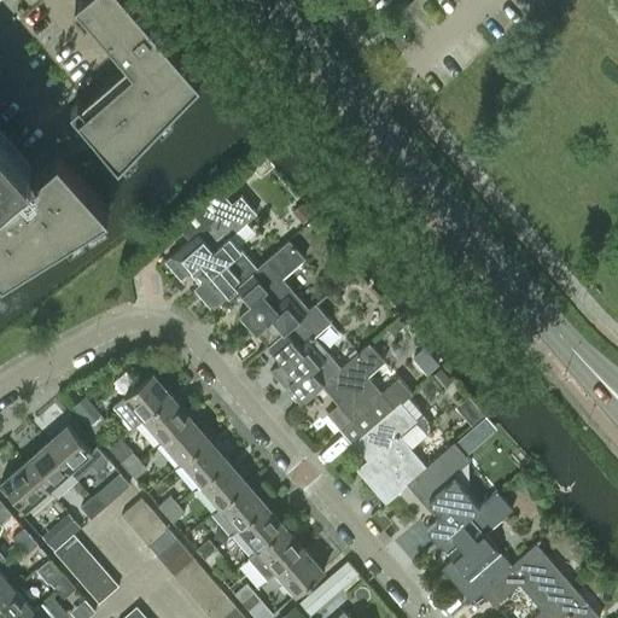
[(124,58),(70,106),(110,152),(118,162),(199,77),(130,0),(74,0),(124,58)]
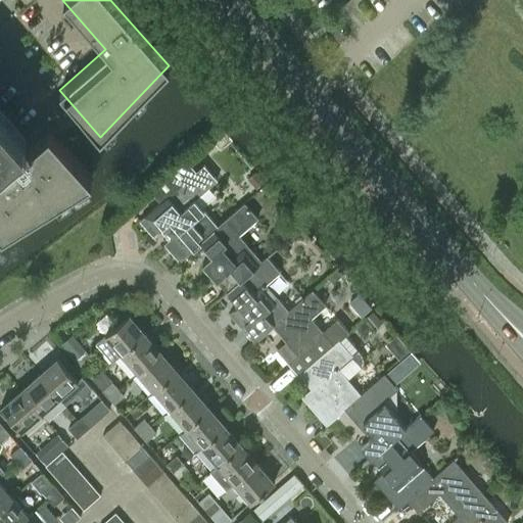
[(0,160),(25,140),(0,111),(0,160)]
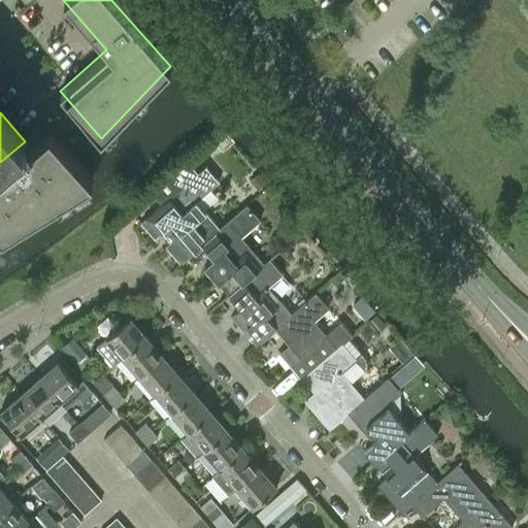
[(0,234),(2,233),(92,177),(48,128),(29,145),(25,141),(0,162),(0,234)]
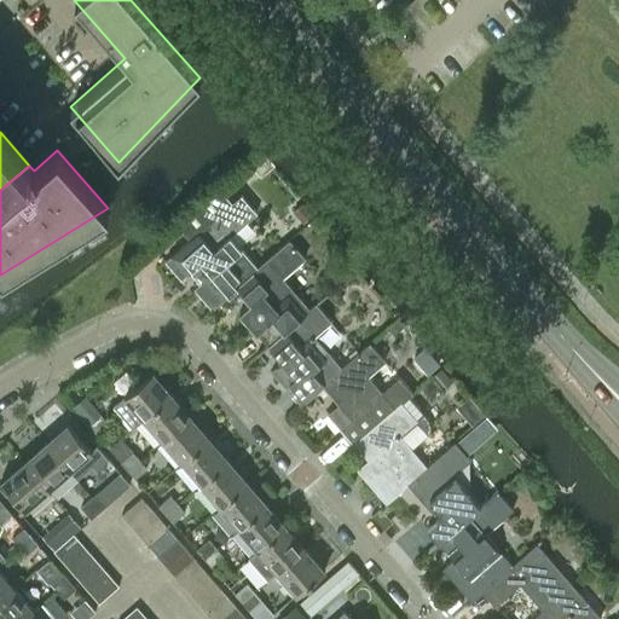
[(258,152),(249,160),(262,174),(268,168),(271,167),(258,152)]
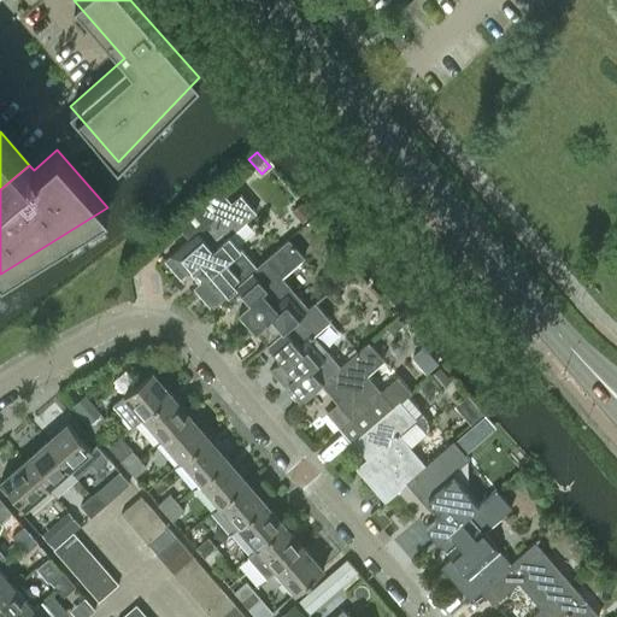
[(231,201),(218,186),(216,183),(175,219),(191,238),(165,259),(181,277),(195,265),(205,277),(194,286),(212,306),(238,285),(236,283),(257,266),(229,235),(256,212),(240,194),(231,201)]
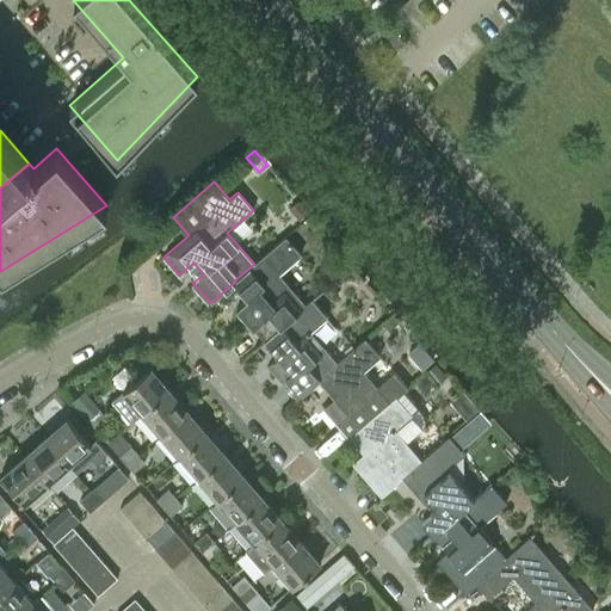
[(297,201),(289,208),(298,218),(307,211),(297,201)]
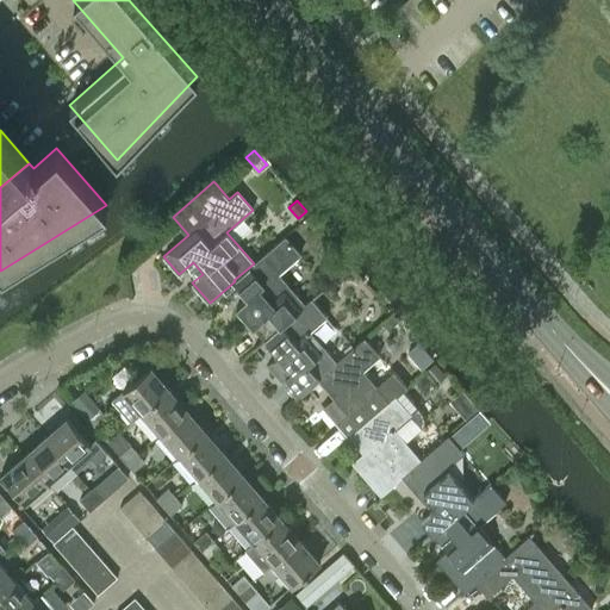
[(278,273),(300,254),(285,236),(254,263),(234,280),(235,281),(249,296),(236,306),(263,338),(304,304),(278,273)]
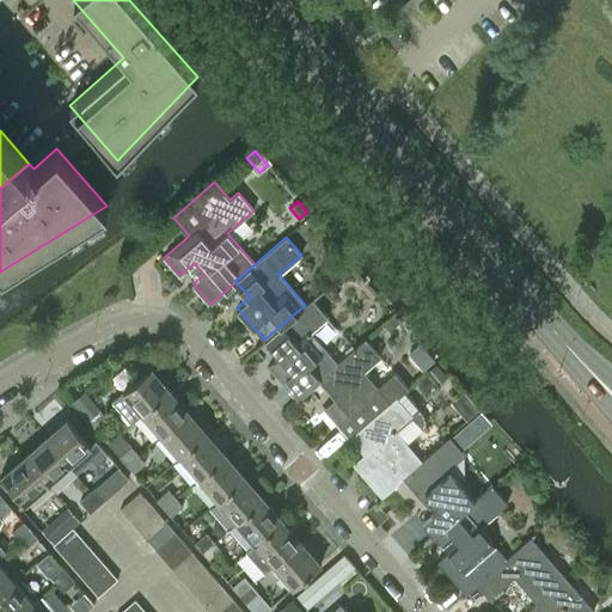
[(336,262),(335,267),(338,269),(343,270),(347,268),(349,263),(347,259),(341,261),(336,262)]
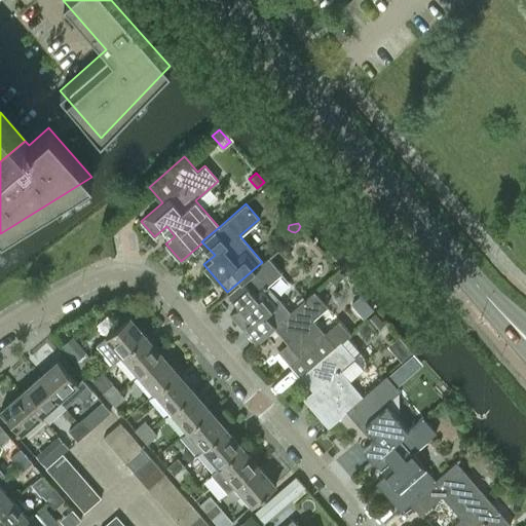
[(266,286),(282,272),(267,257),(262,262),(227,292),(228,293),(229,292),(239,304),(229,313),(255,343),(275,326),(274,325),(289,312),(266,286)]
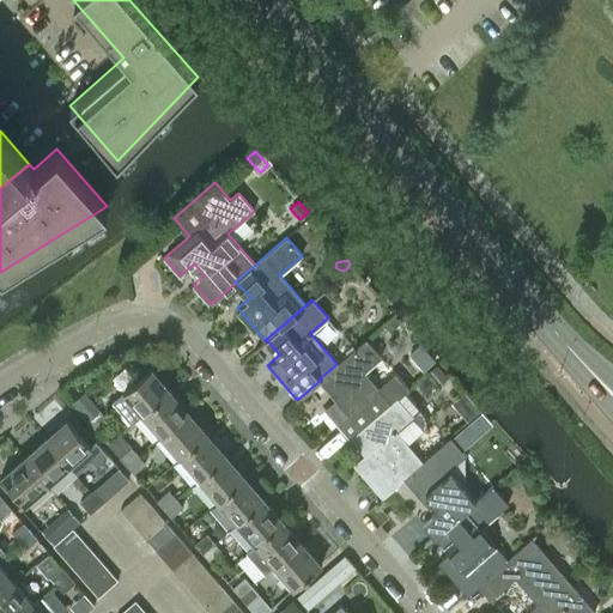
[(400,321),(395,315),(384,323),(389,331),(400,321)]
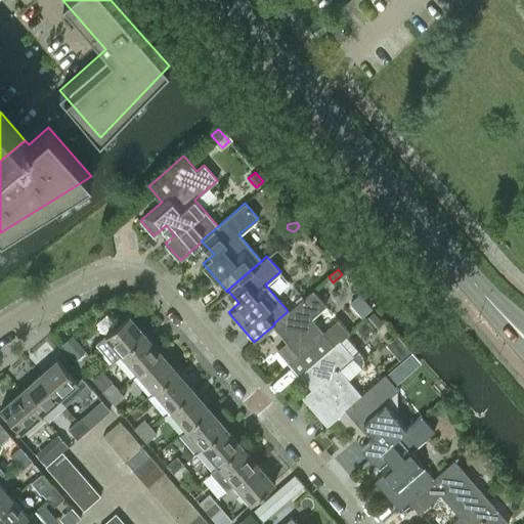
[(311,318),(325,306),(311,290),(288,311),(273,323),(274,324),(281,333),(285,330),(291,336),(277,347),(301,374),(302,374),(301,373),(339,341),(349,332),(338,318),(322,332),(311,318)]
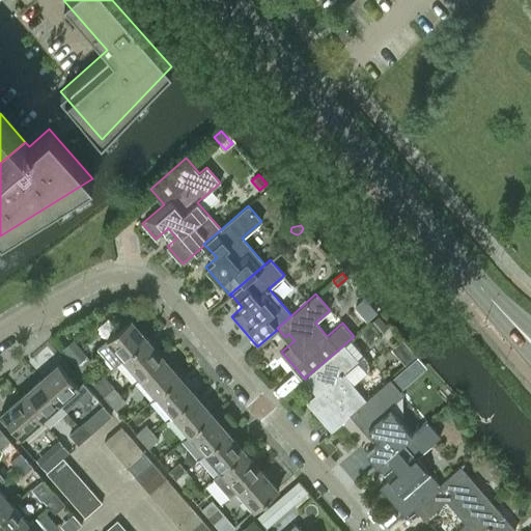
[(371,320),(381,331),(387,325),(379,314),(371,320)]
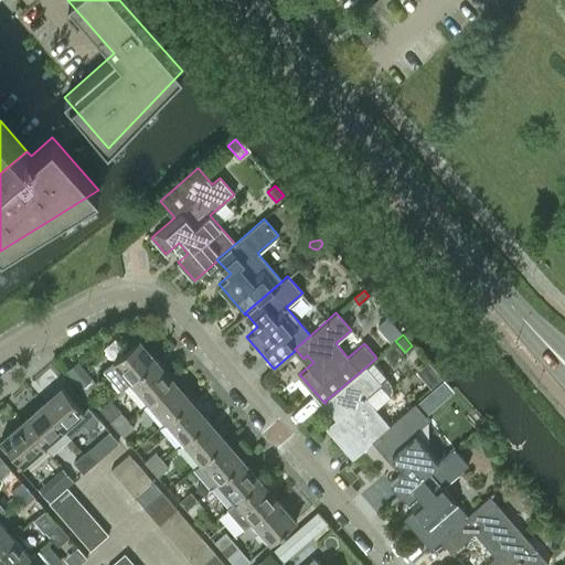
[(129,381),(155,358),(137,338),(102,370),(119,390),(129,381)]
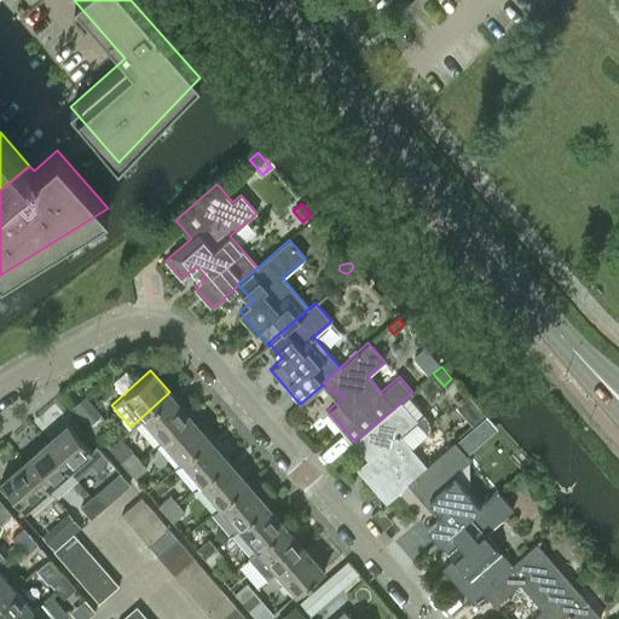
[(423,383),(422,387),(423,391),(424,393),(428,394),(432,393),(435,391),(437,387),(435,383),(433,381),(429,380),(426,381),(423,383)]
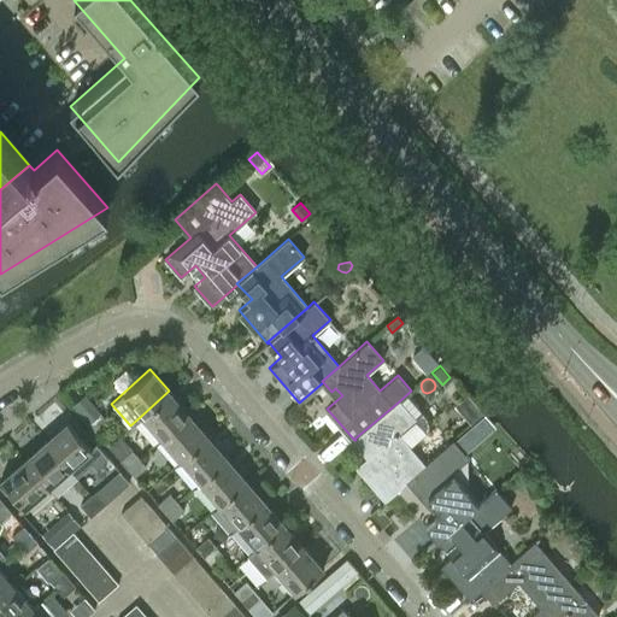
[(159,438),(188,412),(169,391),(141,416),(159,438)]
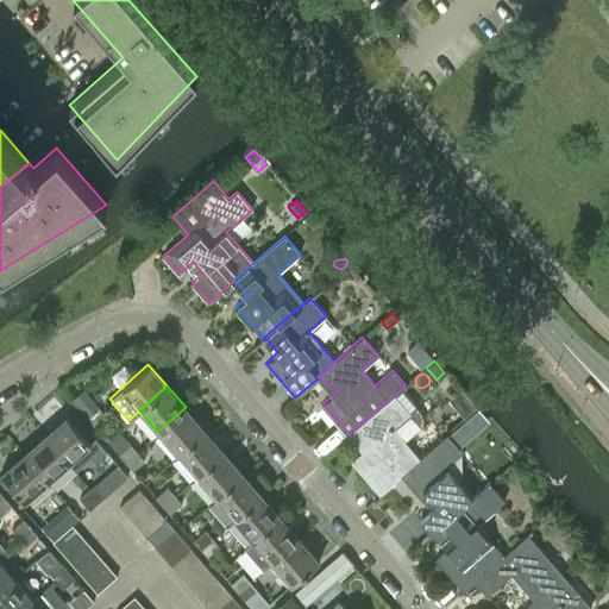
[(70,400),(87,418),(98,408),(99,407),(83,389),(70,400)]
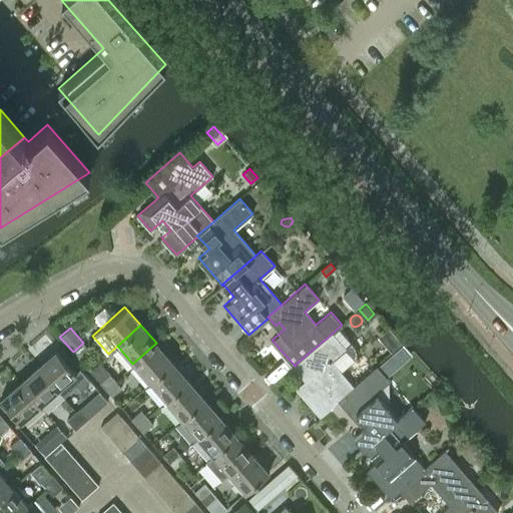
[(332,361),(345,349),(332,334),(295,365),(296,366),(307,378),(297,387),(321,415),(339,398),(353,386),(332,361)]
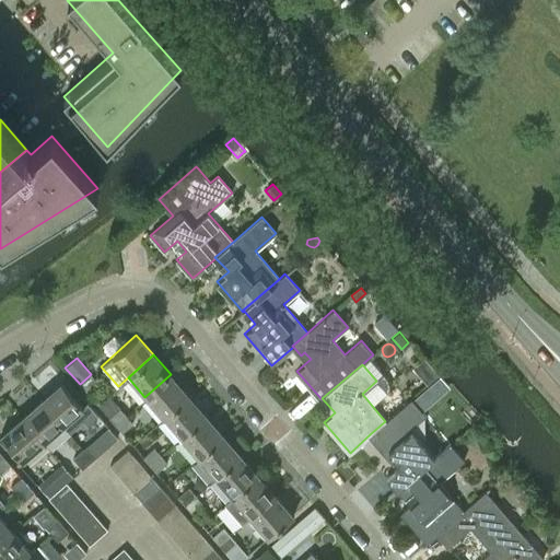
[(162,417),(188,395),(171,374),(144,397),(162,417)]
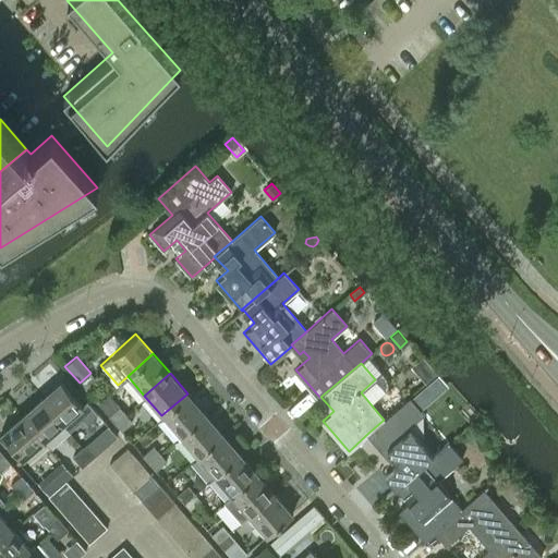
[(86,390),(96,381),(89,374),(80,383),(86,390)]
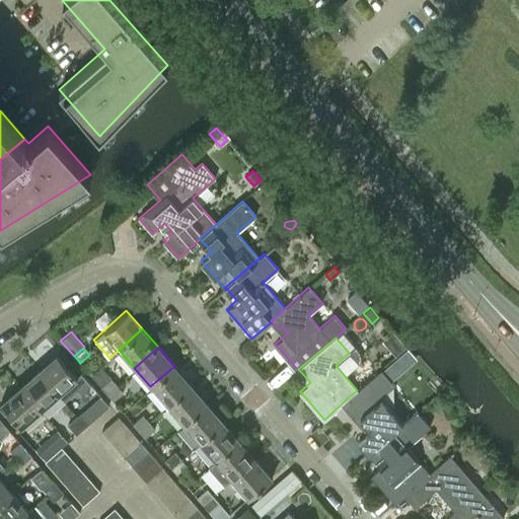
[(74,376),(58,358),(54,354),(35,370),(56,393),(71,381),(79,392),(88,384),(78,372),(74,376)]
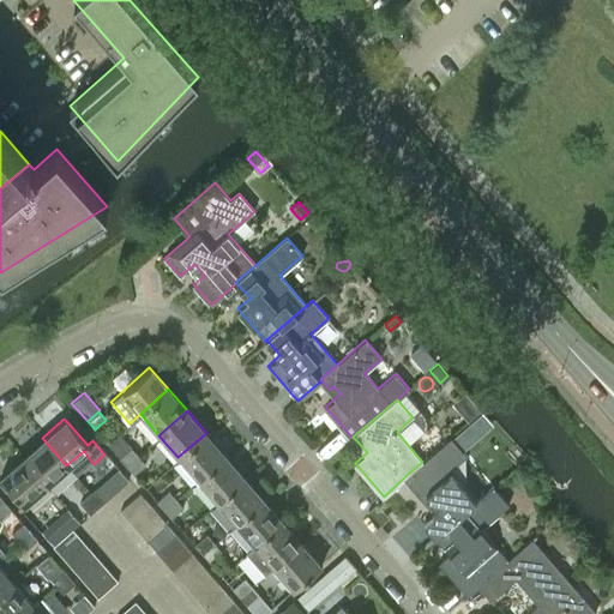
[(459,431),(451,438),(462,451),(470,444),(459,431)]
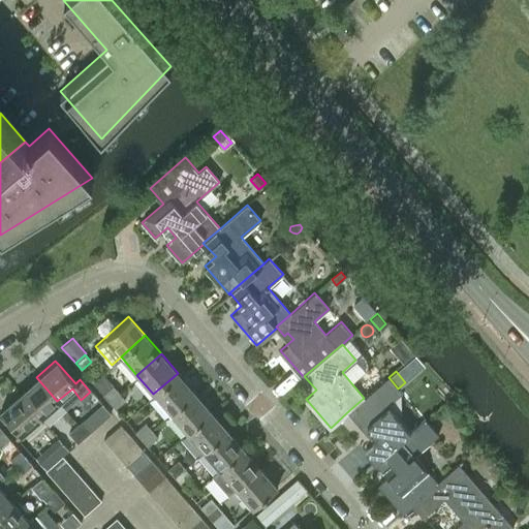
[(118,392),(112,385),(102,373),(92,381),(102,394),(101,394),(107,401),(118,392)]
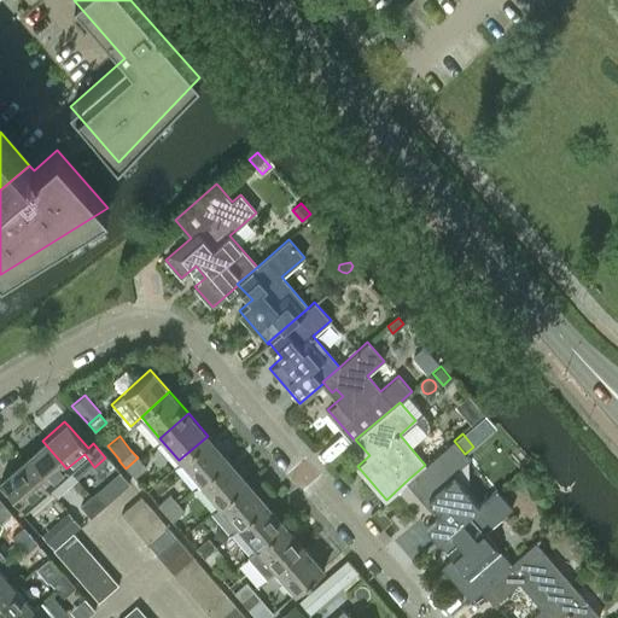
[(198,482),(227,458),(208,436),(179,460),(198,482)]
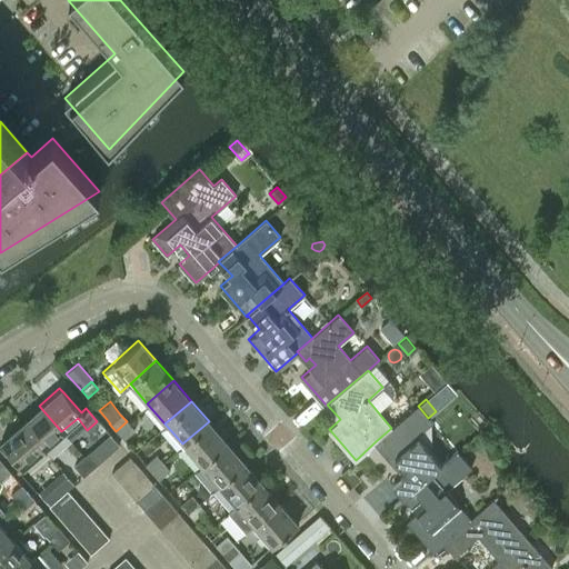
[(41,449),(61,431),(39,406),(19,422),(41,449)]
